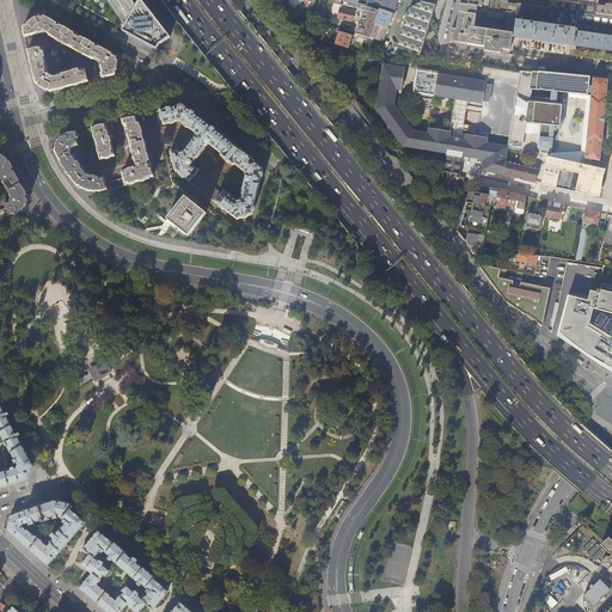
[(140,41),(155,49),(157,50),(160,44),(170,37),(140,0),(74,0),(74,2),(123,30),(122,31),(140,41)]
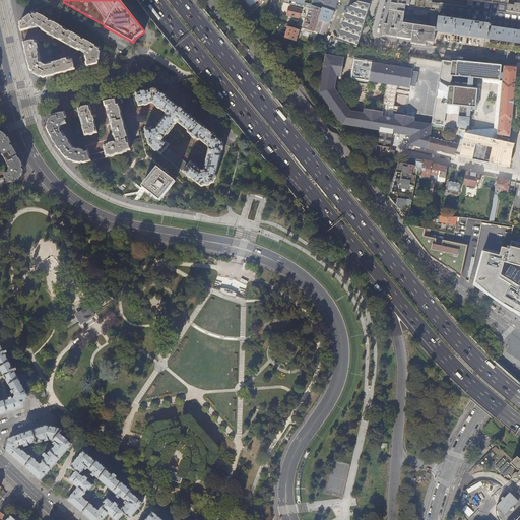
[(310,9),(321,12),(322,9),(313,5),(314,0),(280,0),(280,2),(310,9)]
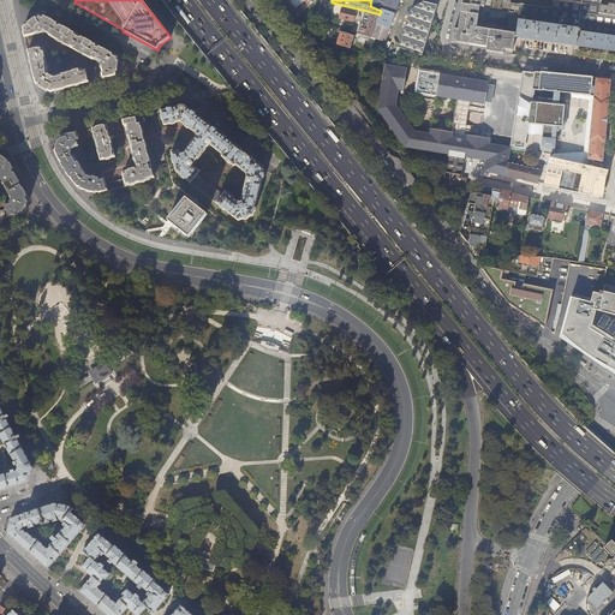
[(380,15),(371,39),(384,42),(399,1),(401,1),(400,0),(371,0),(370,6),(381,11),(380,15)]
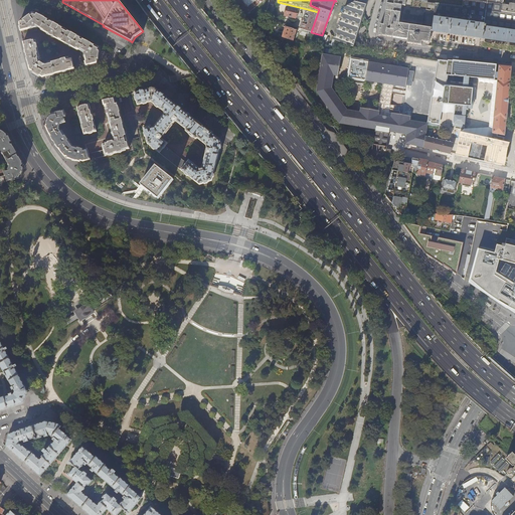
[(334,39),(337,40),(354,46),(367,0),(358,0),(358,2),(355,1),(345,7),(334,39)]
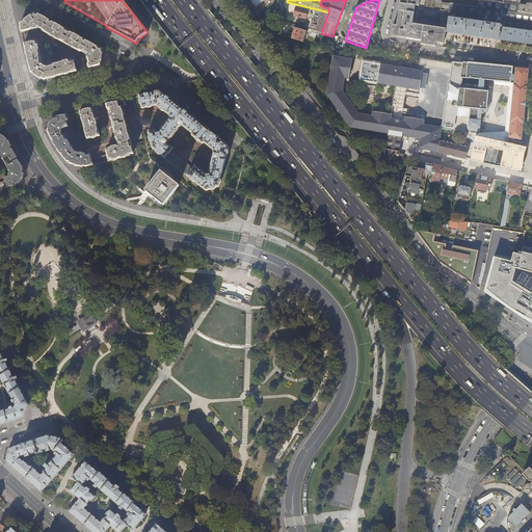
[(400,0),(397,21),(397,26),(394,25),(392,35),(421,41),(428,43),(435,44),(436,43),(444,44),(446,32),(446,28),(413,24),(415,7),(449,11),(450,3),(427,0),(400,0)]
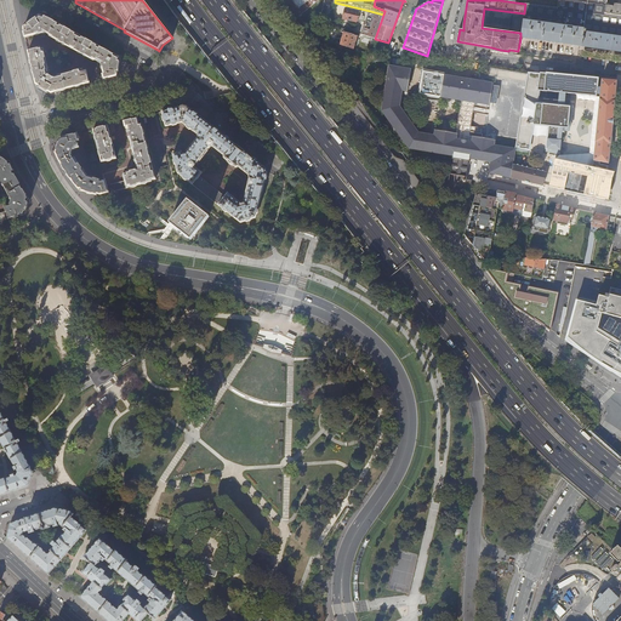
[(524,13),(523,21),(586,29),(586,32),(620,36),(620,16),(605,13),(607,3),(607,0),(558,0),(557,7),(525,4),(524,13)]
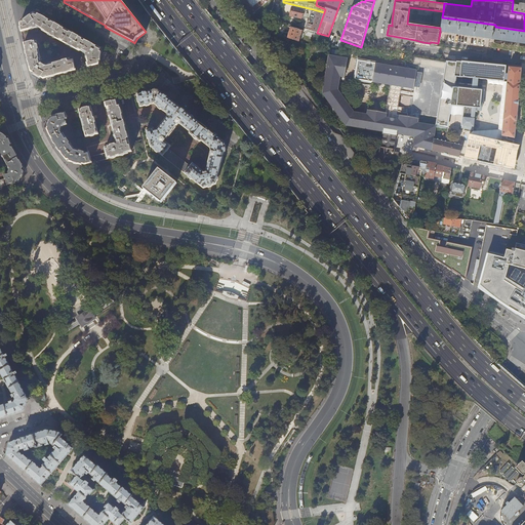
[(515,3),(513,2),(512,11),(524,13),(524,4),(520,3),(519,5),(515,5),(515,3)]
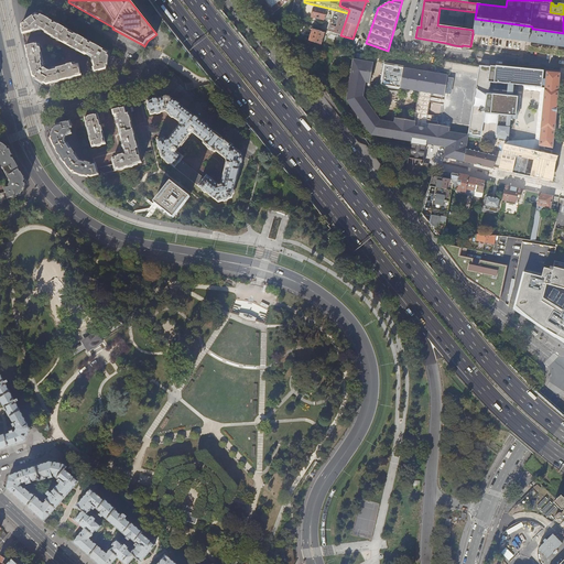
[(327,15),(328,11),(315,8),(313,17),(324,20),(325,15),(327,15)]
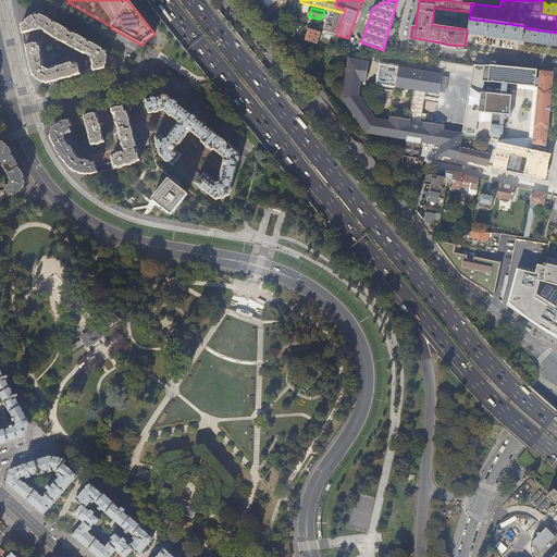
[(325,31),(336,35),(344,13),(332,10),(325,31)]
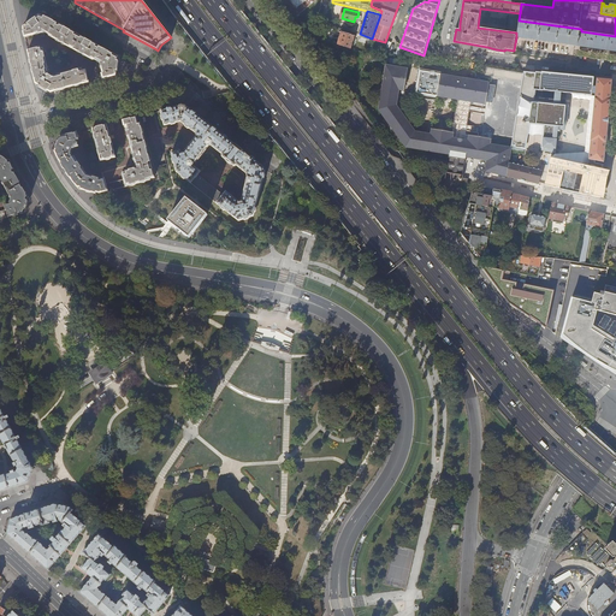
[(101,73),(104,80),(117,76),(119,58),(41,15),(22,28),(24,37),(45,33),(49,35),(49,36),(93,60),(95,60),(100,63),(102,73),(101,73)]
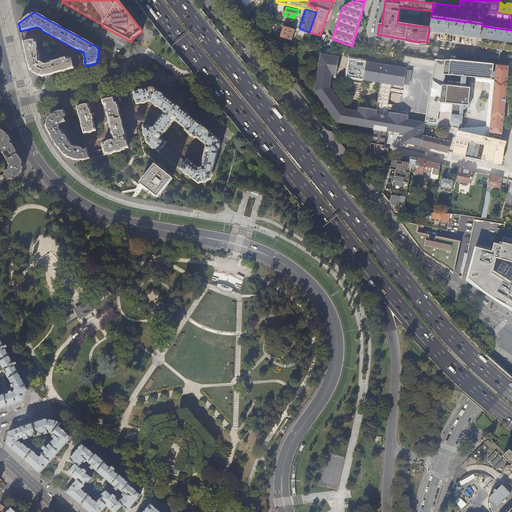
[(429,27),(429,31),(441,32),(454,34),(467,36),(476,37),(485,39),(497,40),(506,42),(511,42),(511,30),(483,26),(483,24),(431,17),(429,27)]
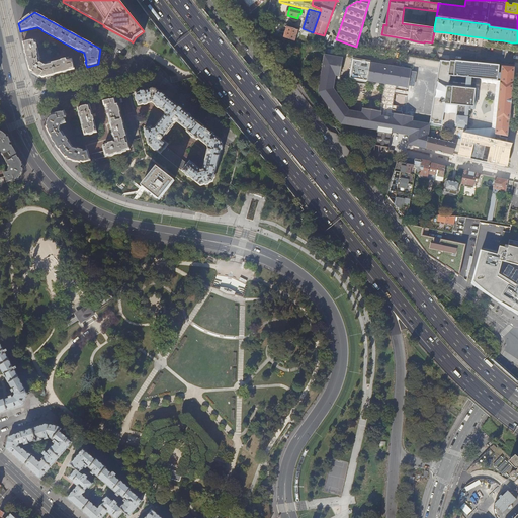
[(284,37),(295,40),(298,30),(287,27),(284,37)]
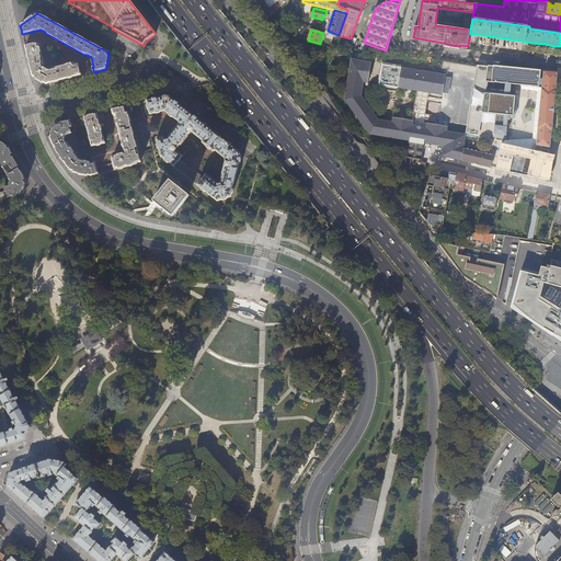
[(44,63),(39,45),(37,45),(37,43),(25,45),(33,78),(45,84),(81,76),(78,64),(75,65),(75,63),(52,68),(52,69),(47,70),(44,68),(43,63),(44,63)]
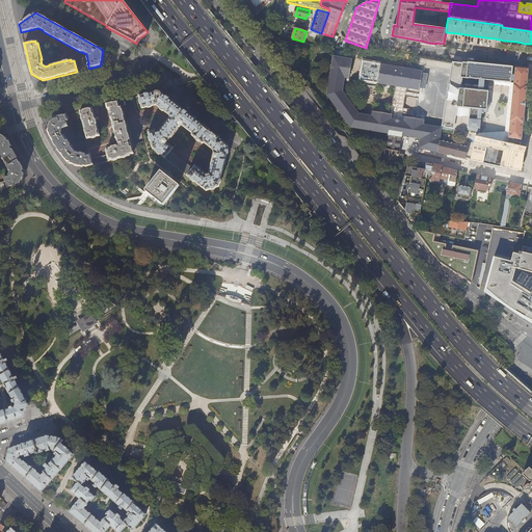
[(398,138),(403,139),(403,134),(421,137),(419,149),(466,159),(469,147),(440,140),(442,128),(424,125),(424,120),(413,118),(405,116),(405,117),(404,122),(392,120),(392,115),(392,114),(373,111),(372,116),(358,113),(353,106),(349,109),(344,102),(348,99),(343,91),(345,78),(349,79),(352,59),(336,57),(335,61),(333,61),(330,71),(334,72),(331,80),(329,79),(327,89),(330,90),(329,95),(333,98),(330,100),(336,108),(338,106),(343,113),(341,114),(347,123),(349,122),(352,127),(356,127),(356,130),(366,131),(367,129),(375,130),(374,132),(384,134),(384,132),(389,132),(388,137),(393,137),(394,135),(398,135),(398,138)]
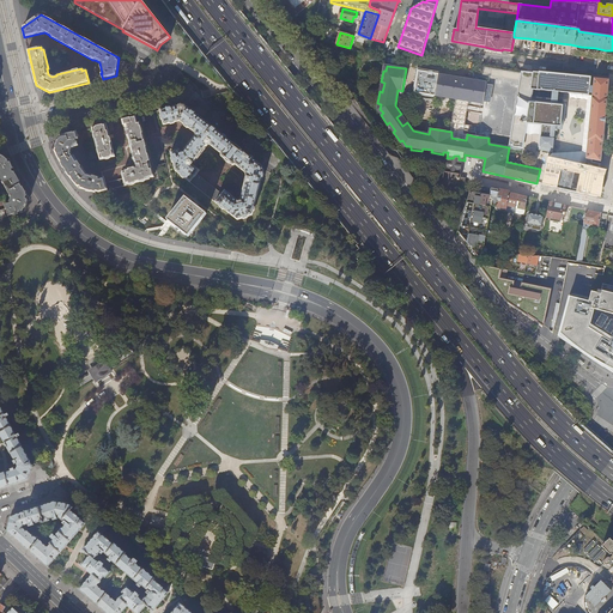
[(457,99),(457,97),(473,99),(472,102),(472,103),(480,104),(481,97),(479,97),(480,87),(484,87),(485,82),(475,80),(475,83),(461,79),(461,78),(418,71),(414,92),(457,99)]
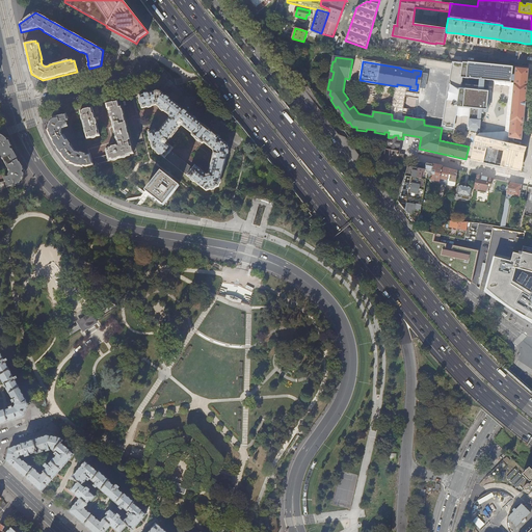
[(457,103),(446,101),(442,126),(454,128),(457,106),(470,108),(468,129),(476,131),(480,131),(481,113),(483,113),(484,111),(486,111),(488,111),(490,89),(491,85),(487,85),(487,81),(485,81),(485,78),(488,78),(489,79),(498,80),(511,82),(512,74),(513,65),(468,61),(468,62),(463,61),(462,65),(460,78),(470,79),(473,79),(472,89),(459,88),(457,103)]
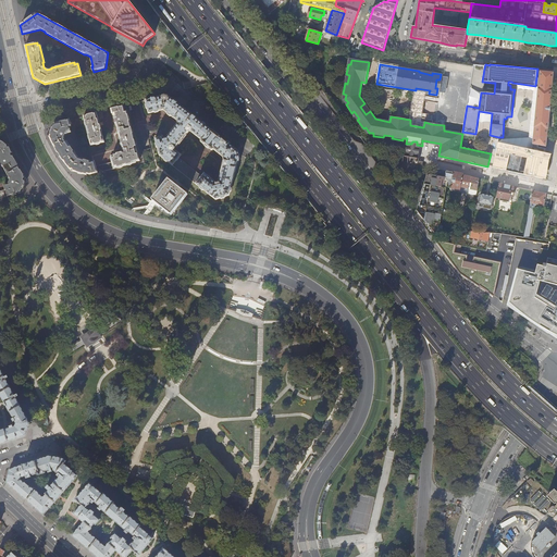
[(554,73),(540,71),(539,86),(533,138),(533,144),(546,146),(554,73)]
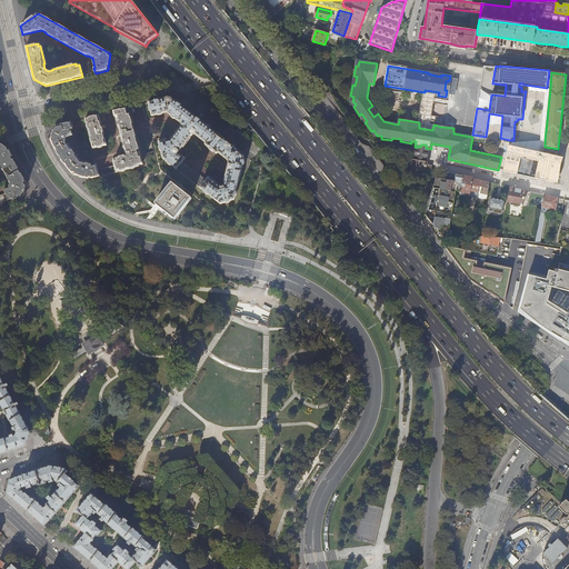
[(432,130),(433,126),(429,125),(430,121),(431,116),(430,116),(432,103),(433,103),(435,98),(433,98),(435,93),(438,95),(439,92),(425,90),(425,92),(428,93),(427,102),(425,117),(423,123),(419,123),(419,128),(432,130)]
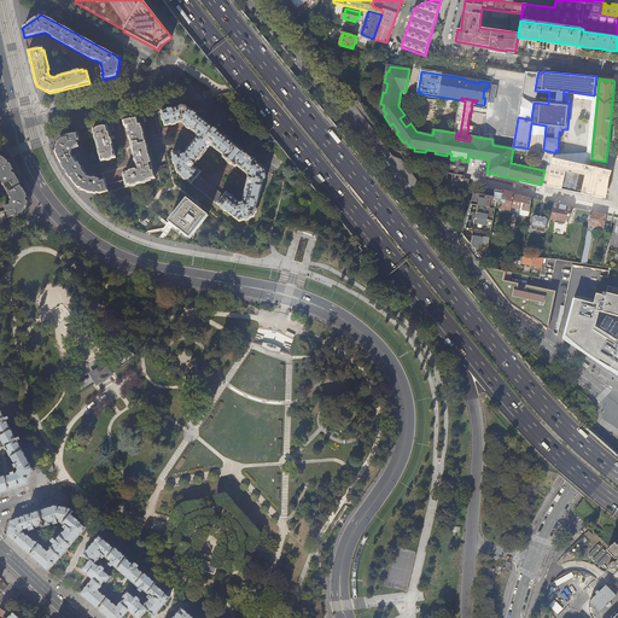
[(437,118),(459,122),(461,110),(439,105),(437,118)]
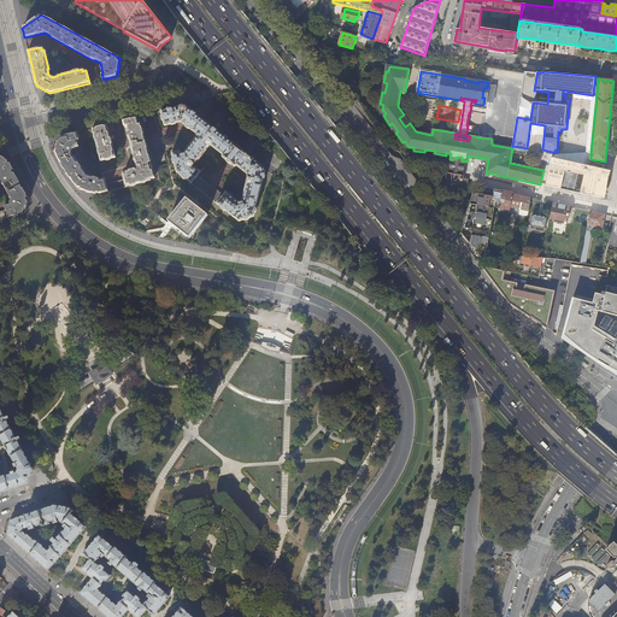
[(181,125),(198,140),(211,148),(248,180),(240,206),(227,195),(224,198),(216,206),(240,224),(256,219),(268,172),(241,151),(186,107),(177,109),(163,111),(165,129),(181,125)]
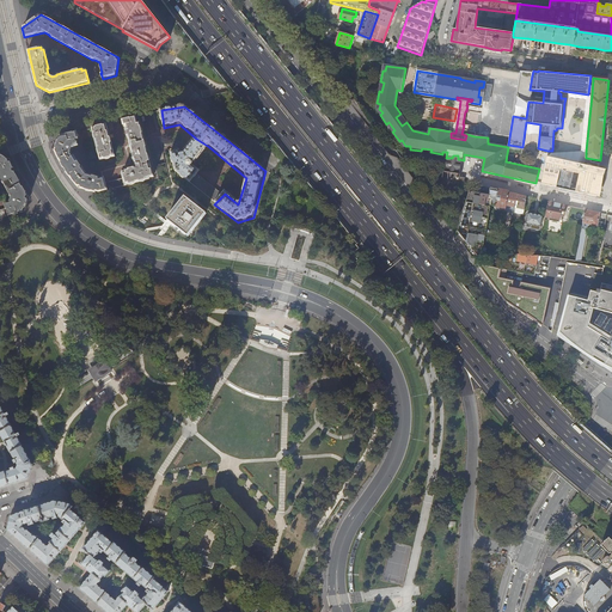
[(101,178),(86,175),(74,155),(73,157),(71,152),(71,151),(72,147),(78,146),(77,140),(78,139),(77,132),(60,135),(54,150),(55,152),(59,160),(63,167),(67,173),(74,182),(78,188),(97,193),(150,179),(148,178),(154,177),(138,116),(122,120),(123,127),(126,127),(135,165),(135,166),(135,167),(122,171),(123,178),(105,183),(104,177),(101,178)]
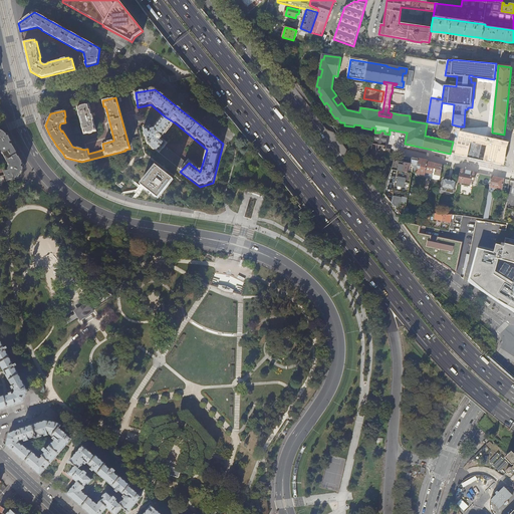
[(77,107),(84,135),(96,132),(89,104),(77,107)]
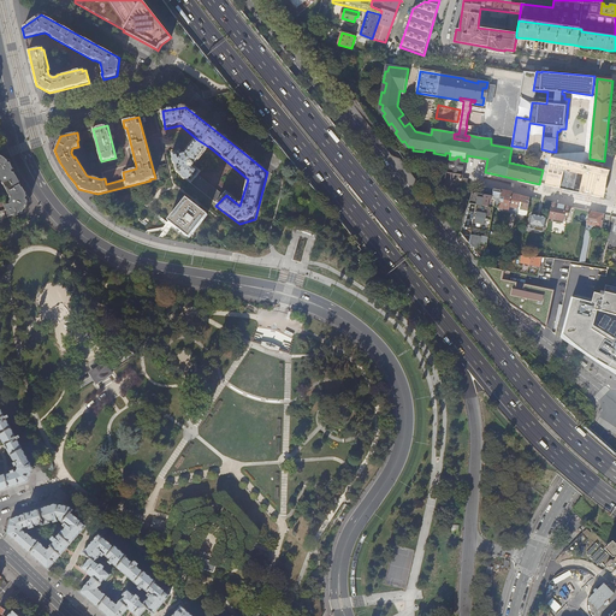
[(557,131),(556,152),(573,155),(590,159),(590,153),(563,148),(563,147),(562,146),(563,129),(561,129),(560,131),(557,131)]
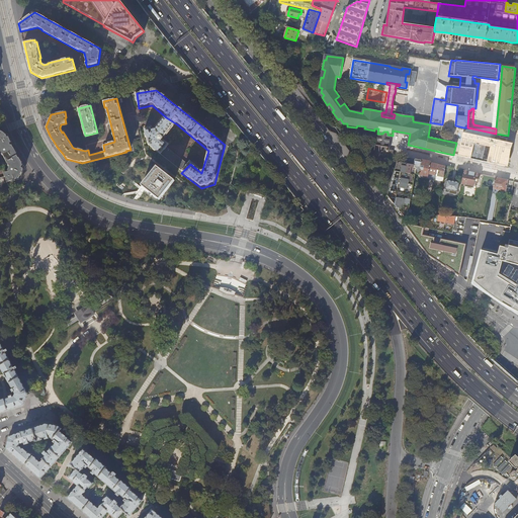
[(169,148),(163,144),(177,124),(166,117),(155,131),(145,133),(150,148),(162,157),(167,150),(169,148)]
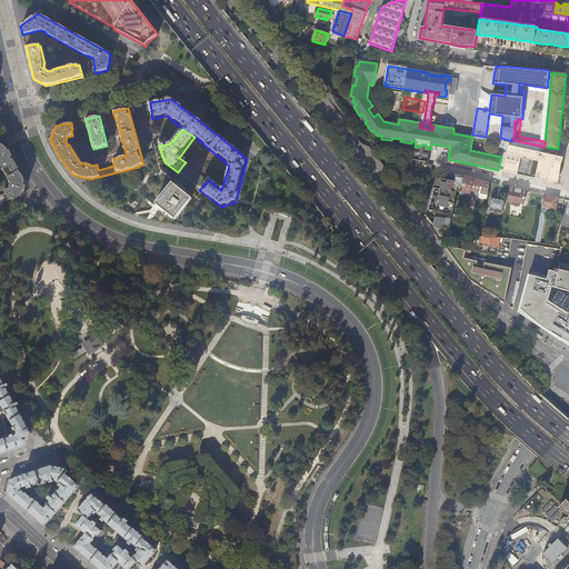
[(557,156),(558,149),(529,143),(509,140),(503,171),(558,183),(561,162),(563,157),(557,156)]
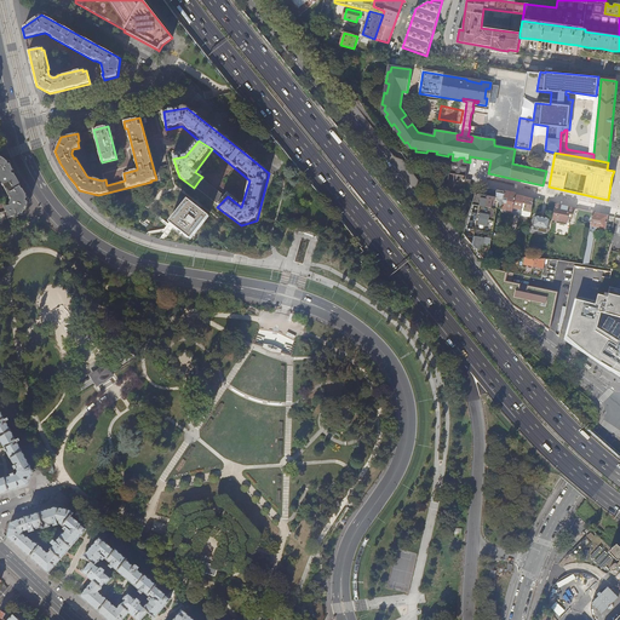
[(0,174),(9,191),(21,184),(18,181),(12,167),(10,161),(5,159),(0,156),(0,174)]
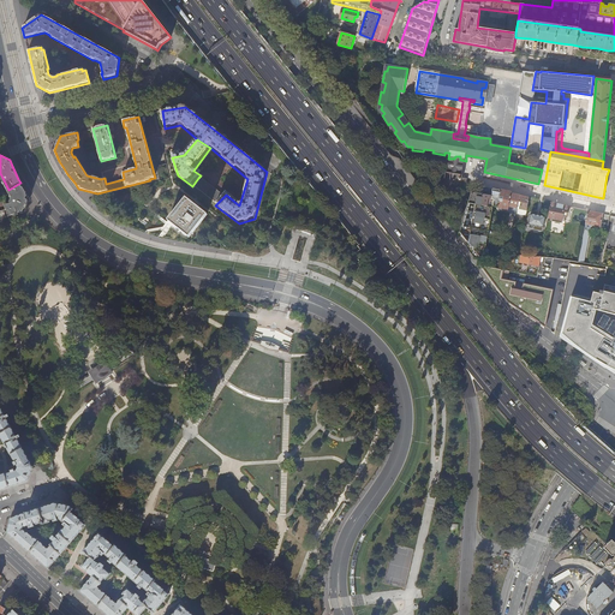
[(452,174),(447,173),(446,175),(441,174),(439,186),(451,189),(452,174)]
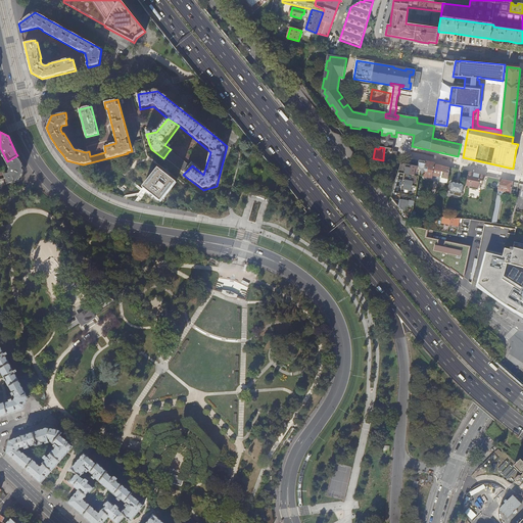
[(387,160),(396,162),(397,152),(393,151),(393,149),(389,149),(387,160)]
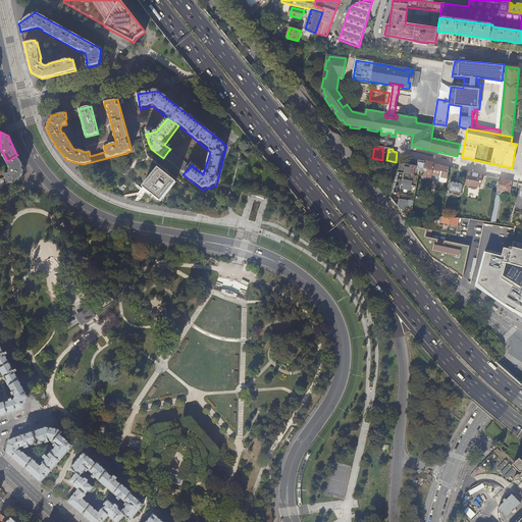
[(183,174),(190,167),(168,151),(163,158),(183,174)]
